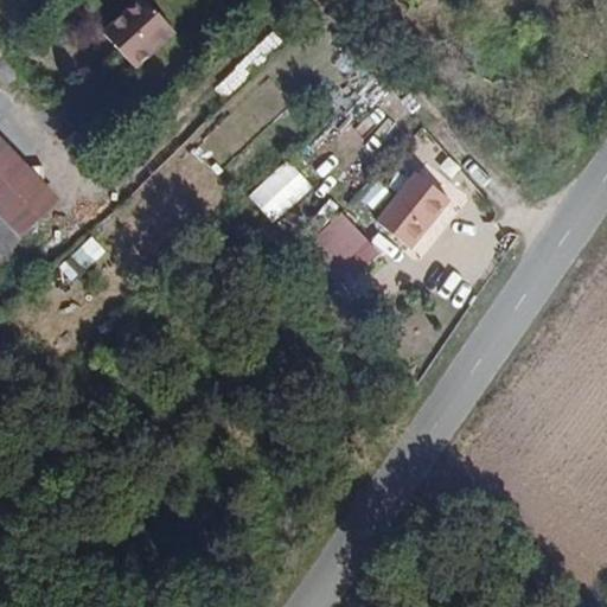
[(138,0),(107,31),(138,65),(176,29),(148,0),(138,0)]
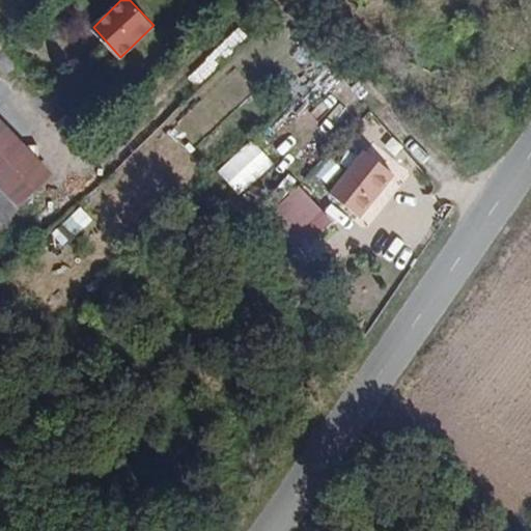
[(0,156),(0,228),(36,195),(0,156)]
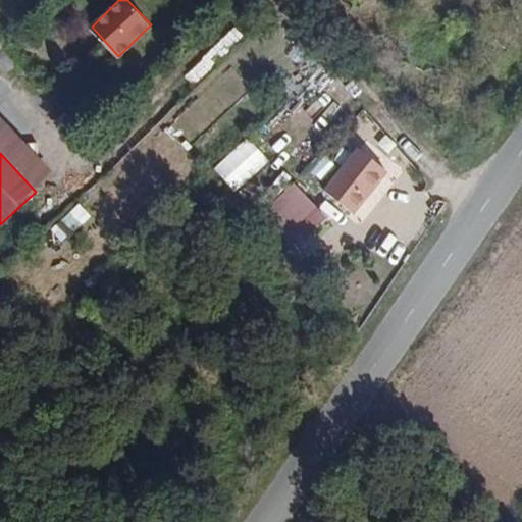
[(323,191),(348,215),(384,177),(360,153),(323,191)]
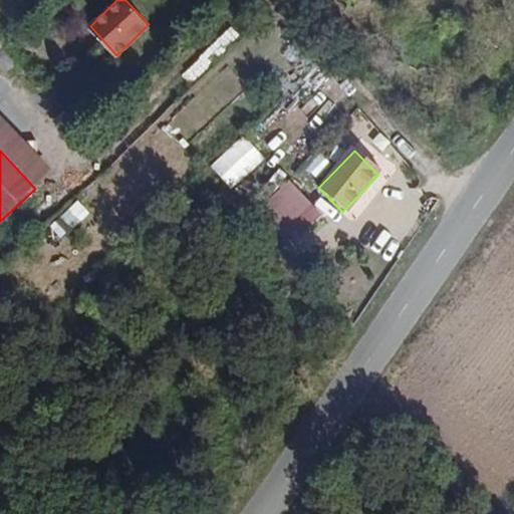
[(289,246),(320,210),(286,181),(255,216),(289,246)]
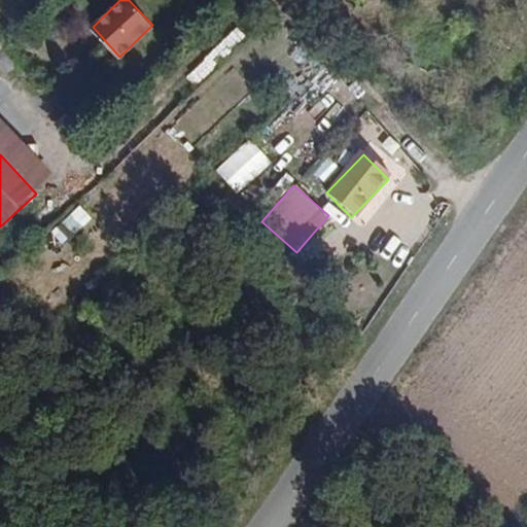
[(61,221),(73,236),(93,218),(81,205),(61,221)]
